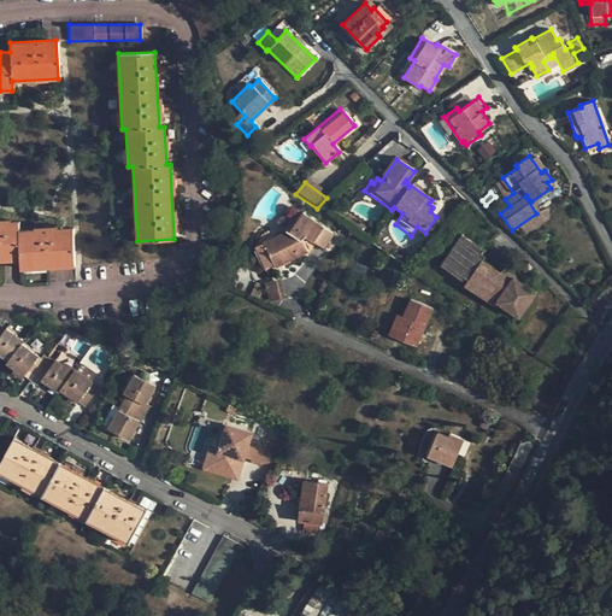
[(258,267),(266,273),(306,253),(300,239),(305,238),(322,248),(331,235),(300,213),(288,230),(271,239),(266,232),(260,235),(257,240),(253,247),(253,254),(254,260),(258,267)]
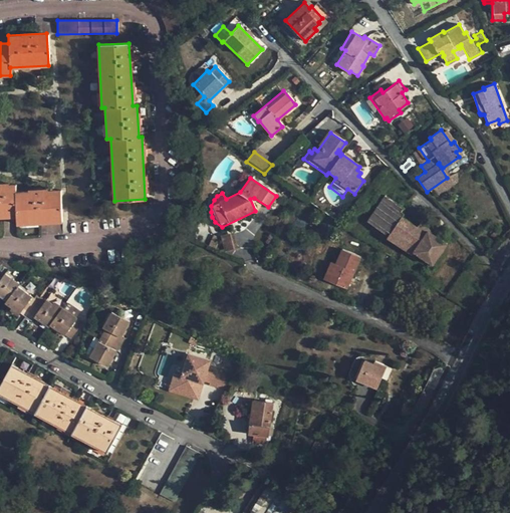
[(0,216),(15,215),(16,223),(60,221),(59,190),(14,192),(14,185),(0,185),(0,216)]
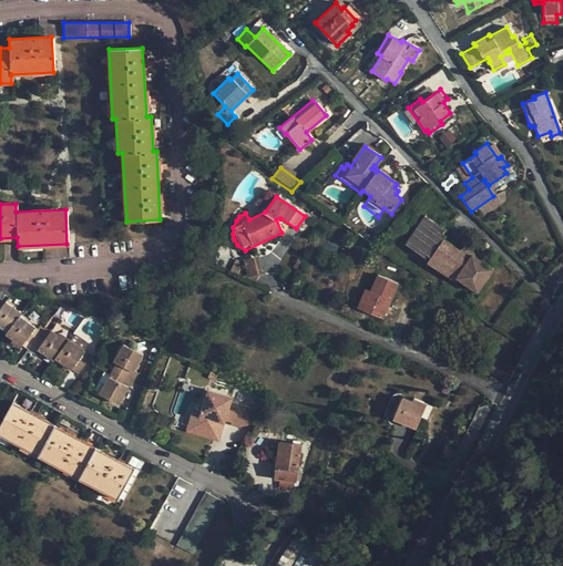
[(427,215),(405,243),(426,258),(427,255),(430,257),(426,263),(452,283),(456,279),(474,294),(492,270),(476,258),(467,245),(462,245),(458,250),(440,238),(446,230),(427,215)]
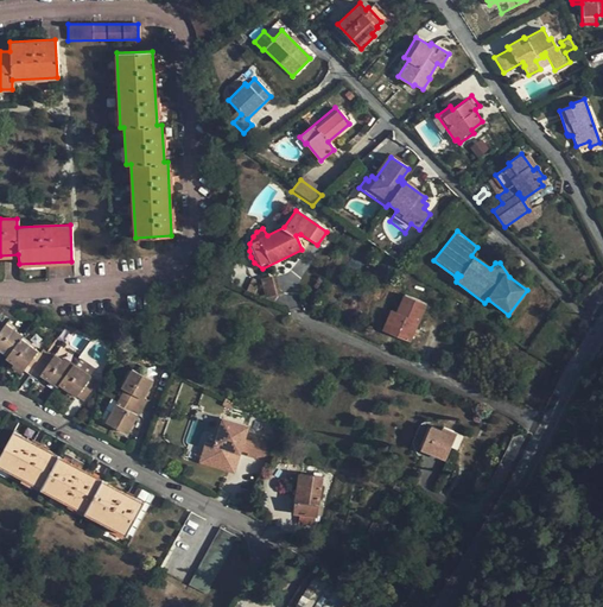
[(260,297),(272,296),(268,276),(258,278),(260,297)]
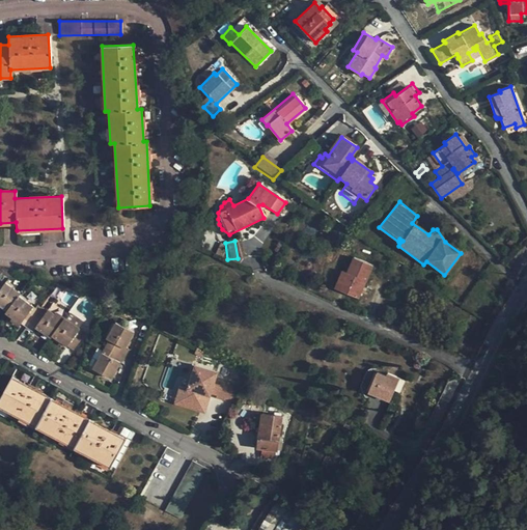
[(219,246),(213,259),(220,262),(226,249),(219,246)]
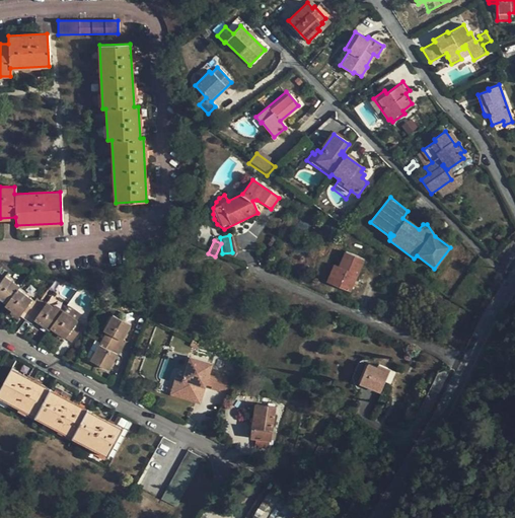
[(334,265),(326,282),(349,292),(363,260),(345,251),(339,267),(334,265)]
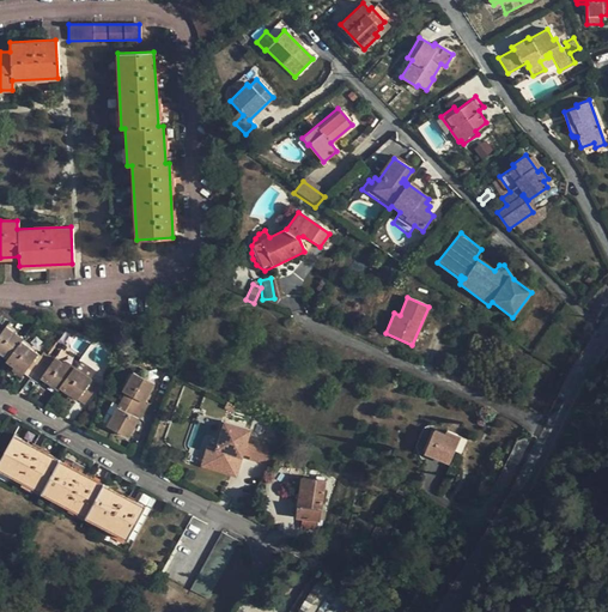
[(0,353),(7,358),(5,361),(22,374),(26,368),(56,391),(59,387),(83,404),(97,385),(89,379),(93,373),(79,362),(74,368),(73,368),(72,370),(54,357),(52,359),(46,356),(43,359),(19,341),(20,338),(4,327),(0,333),(0,353)]
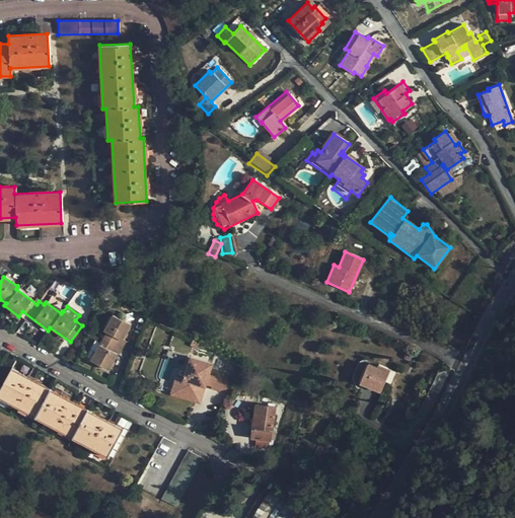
[(105,331),(89,360),(106,370),(116,355),(114,353),(130,324),(113,314),(103,330),(105,331)]
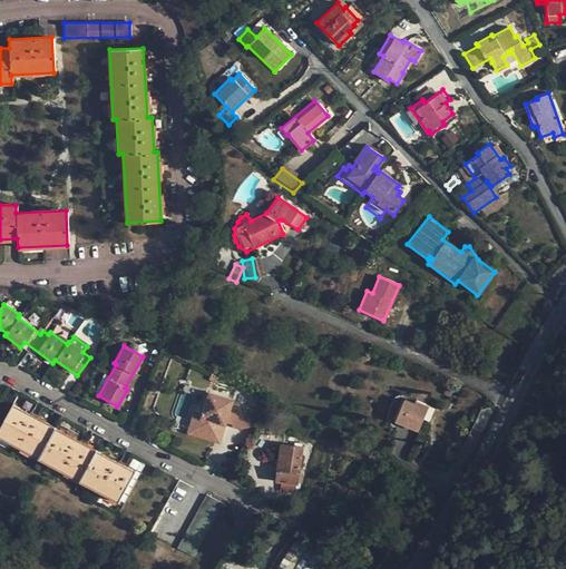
[(201,419),(198,419),(206,393),(203,392),(195,418),(191,417),(185,434),(217,444),(218,441),(196,433),(201,419)]
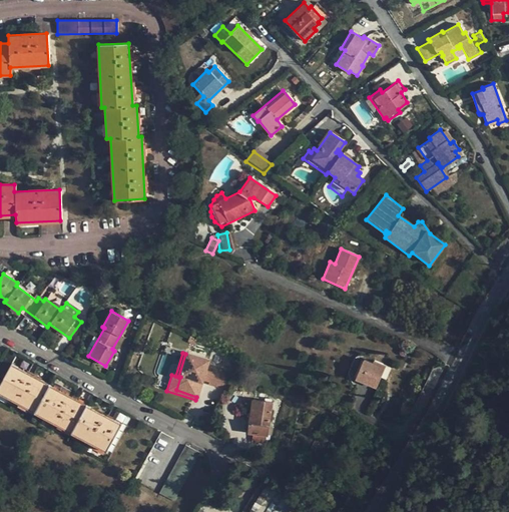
[(355,353),(344,378),(354,382),(355,380),(374,388),(384,366),(372,361),(371,364),(363,360),(365,358),(355,353)]
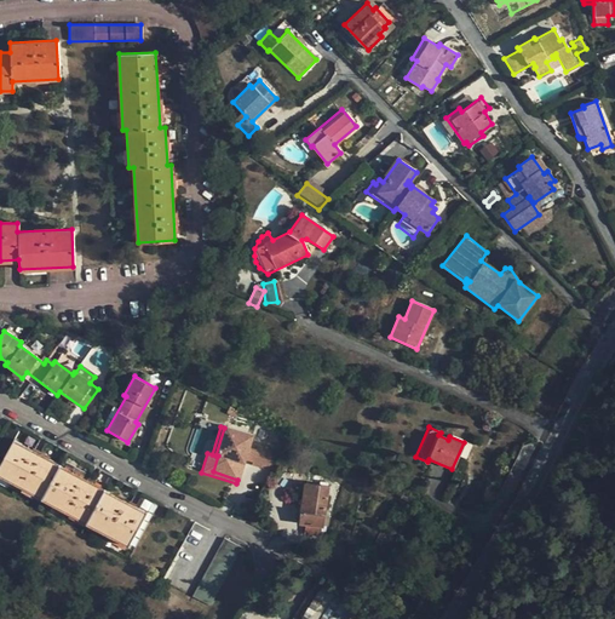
[(269,471),(279,452),(256,445),(253,451),(246,450),(251,436),(224,428),(216,456),(218,456),(213,471),(237,480),(243,458),(251,459),(248,465),(269,471)]
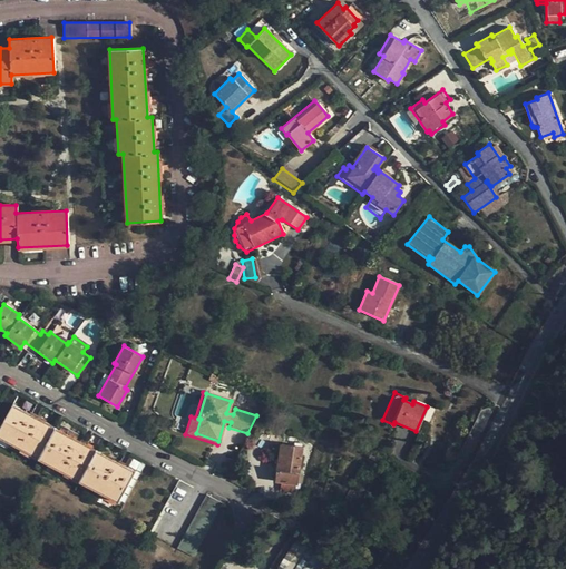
[(260,410),(265,401),(255,395),(250,405),(260,410)]
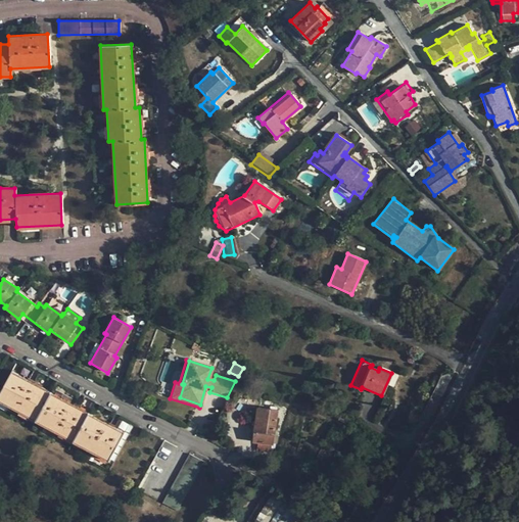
[(11,370),(0,389),(0,401),(106,462),(123,432),(11,370)]
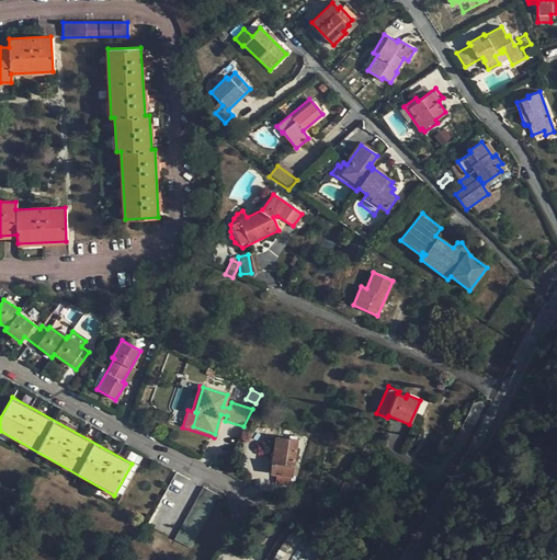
[(296,438),(275,435),(272,459),(270,471),(275,472),(273,481),(288,483),(290,475),(291,475),(293,464),(295,465),(296,461),(293,460),(296,438)]
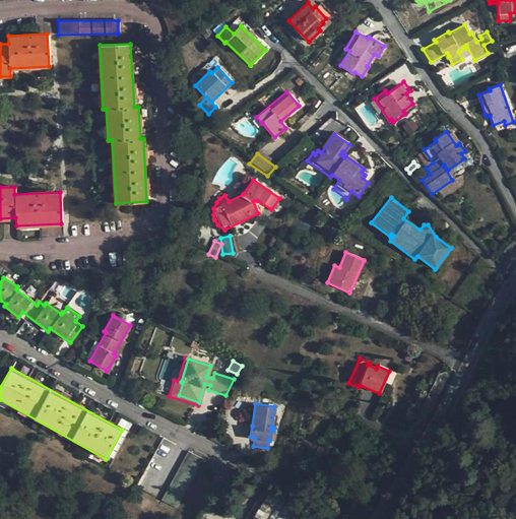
[(338,413),(336,417),(347,424),(349,419),(338,413)]
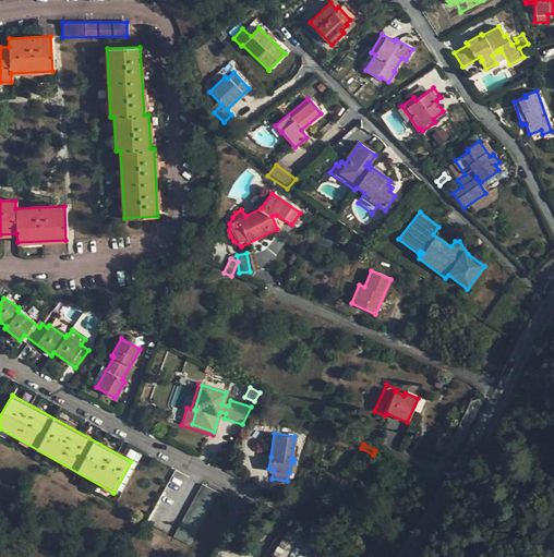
[(200,485),(171,536),(188,545),(216,494),(200,485)]
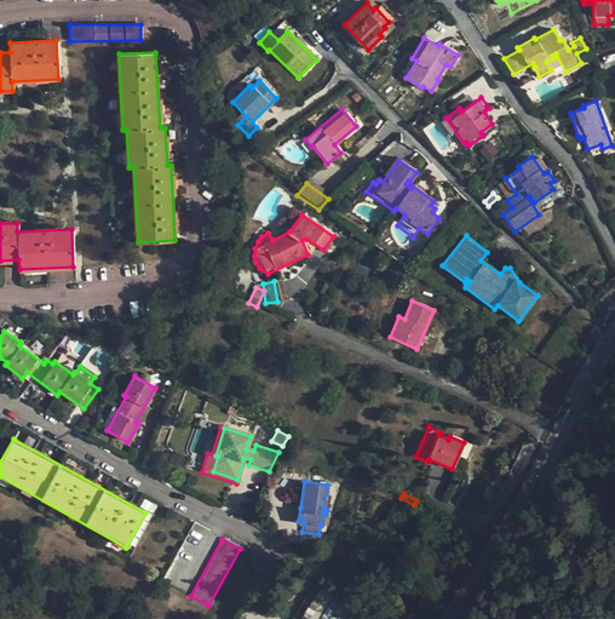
[(292,618),(288,618),(287,618),(310,618),(316,601),(305,597),(298,618),(292,618)]
